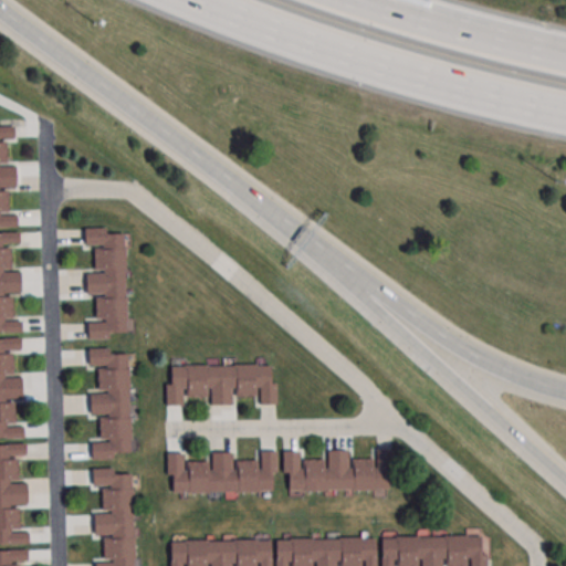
[(13,126),(0,126),(0,226),(17,226),(17,215),(0,215),(0,212),(8,212),(7,189),(0,189),(0,187),(16,187),(14,166),(0,166),(0,164),(6,164),(6,140),(0,140),(0,138),(13,138),(13,126)]
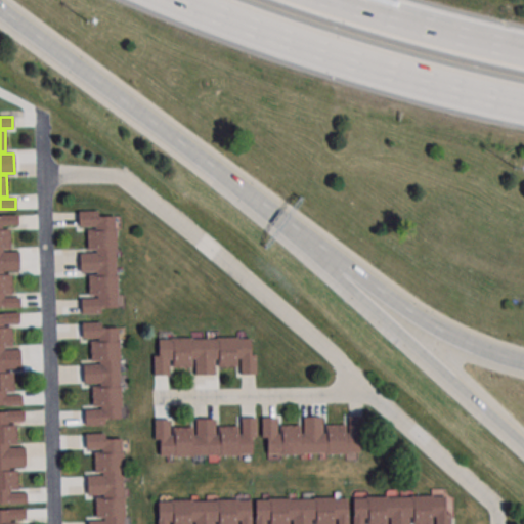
[(78,212),(96,211),(97,217),(115,216),(117,307),(100,308),(101,313),(81,314),(81,298),(96,298),(96,296),(89,296),(88,274),(96,274),(96,272),(80,272),(80,253),(95,253),(95,250),(87,251),(87,229),(95,229),(95,227),(79,227),(78,212)]
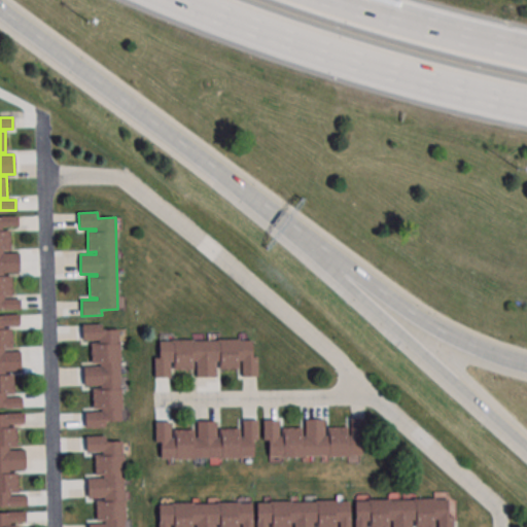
[(16,216),(0,216),(0,309),(20,309),(20,299),(3,299),(3,296),(11,295),(10,275),(2,275),(2,273),(19,272),(18,252),(2,253),(2,251),(9,250),(9,230),(1,230),(1,227),(18,226),(16,216)]
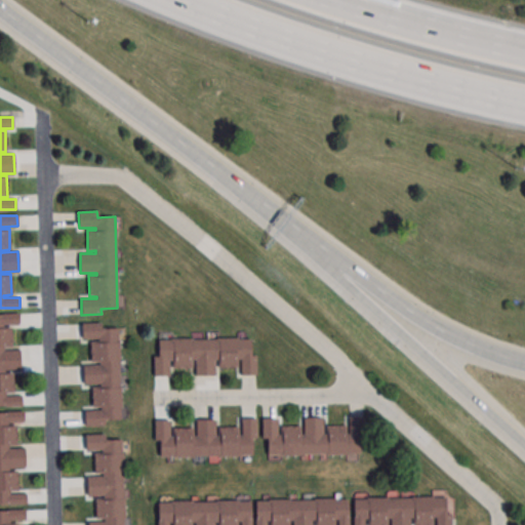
[(18,314),(0,314),(0,406),(22,406),(21,396),(5,396),(5,393),(12,393),(12,372),(4,372),(4,370),(19,369),(19,350),(4,351),(4,348),(11,348),(10,327),(2,327),(2,325),(18,324),(18,314)]
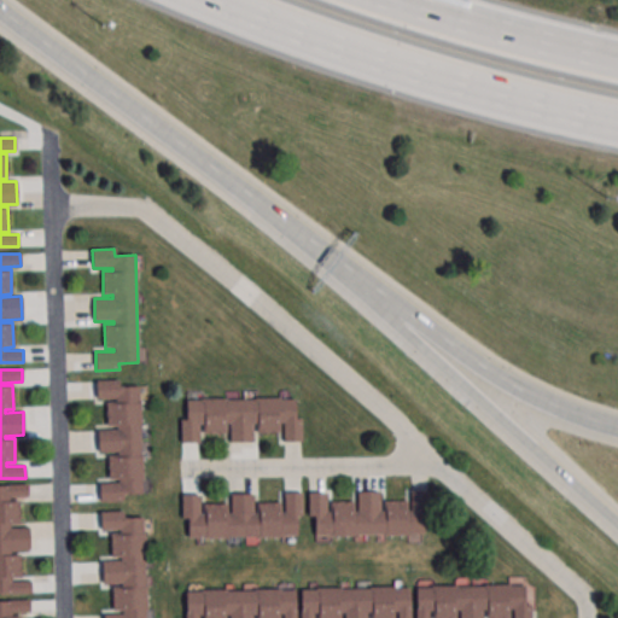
[(97,380),(118,380),(118,386),(139,386),(143,494),(123,494),(123,501),(100,501),(99,483),(118,483),(118,479),(109,479),(108,455),(117,455),(117,453),(99,453),(98,430),(116,429),(116,426),(108,426),(106,402),(116,401),(116,398),(97,400),(97,380)]
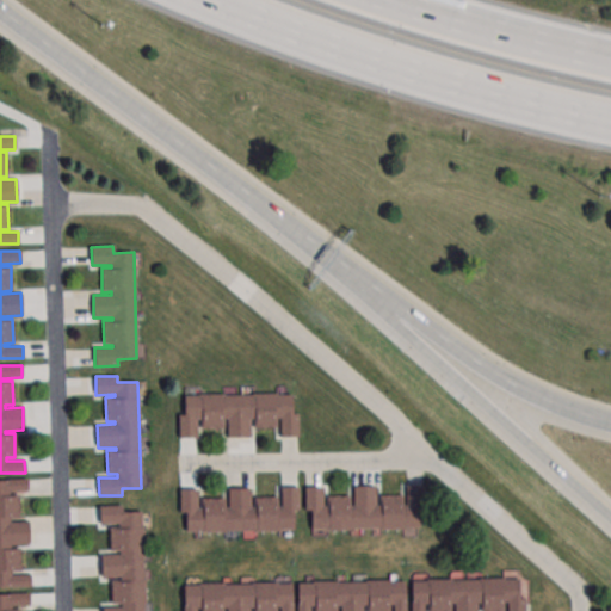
[(178,439),(177,415),(183,415),(183,395),(290,393),(290,413),(296,413),(297,434),(279,436),(279,417),(276,417),(276,427),(252,429),(252,418),(250,418),(250,437),(227,438),(227,419),(223,419),(223,429),(198,430),(198,420),(196,420),(197,439),(178,439)]
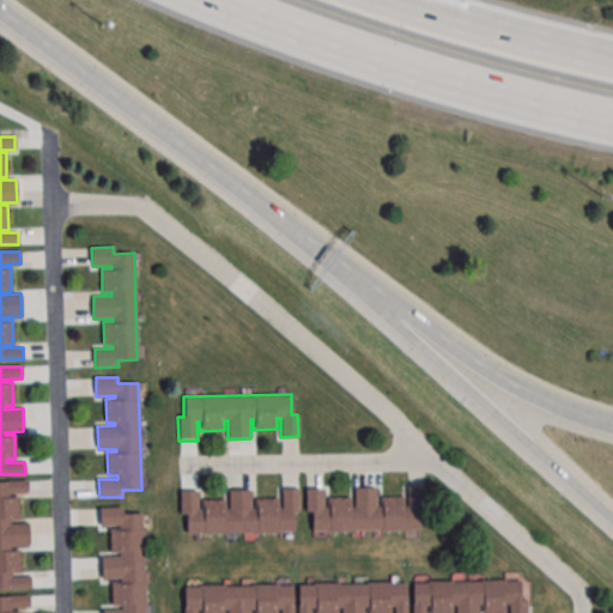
[(28,480),(0,480),(0,588),(30,588),(30,576),(12,576),(12,574),(20,572),(19,548),(11,548),(11,546),(29,545),(28,522),(10,523),(10,520),(19,520),(18,496),(8,496),(8,493),(28,492),(28,480)]
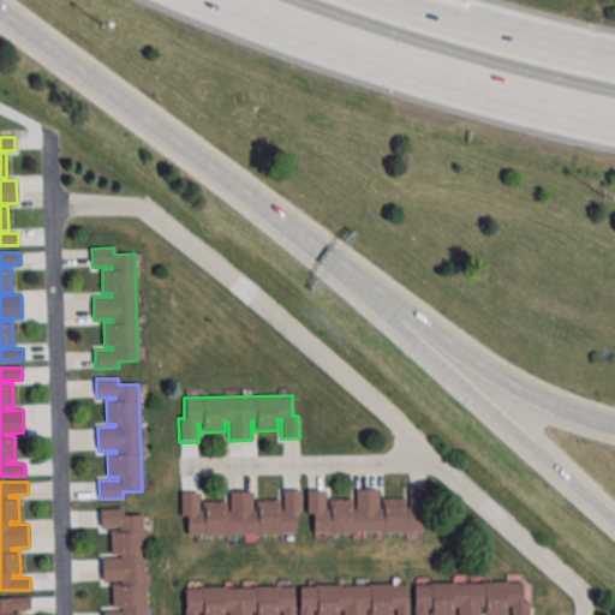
[(305,491),(305,514),(311,514),(311,535),(421,532),(419,512),(425,512),(425,490),(407,490),(408,508),(405,508),(405,497),(380,499),(380,508),(377,508),(377,489),(354,490),(354,509),(352,509),(351,499),(327,500),(327,509),(324,509),(324,490),(305,491)]
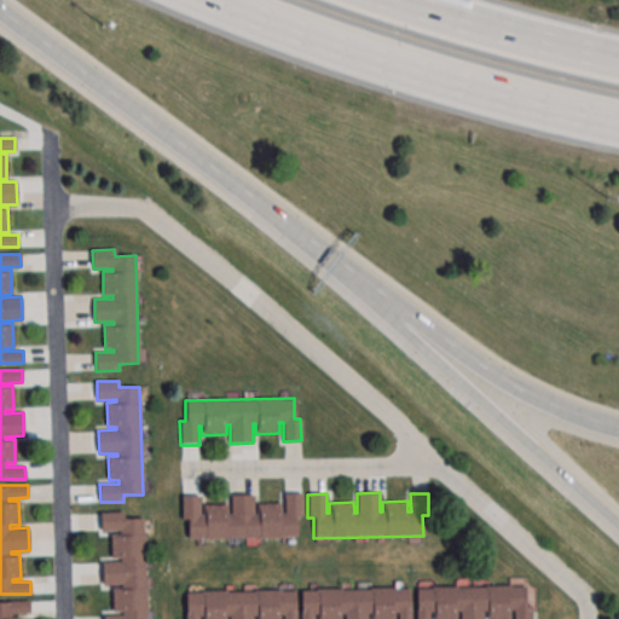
[(180,496),(181,520),(187,519),(187,539),(296,537),(296,518),(302,516),(301,495),(284,495),(284,513),(281,514),(281,503),(256,503),(256,514),(254,514),(254,495),(231,495),(231,514),(227,514),(227,504),(202,504),(203,514),(201,514),(200,495),(180,496)]
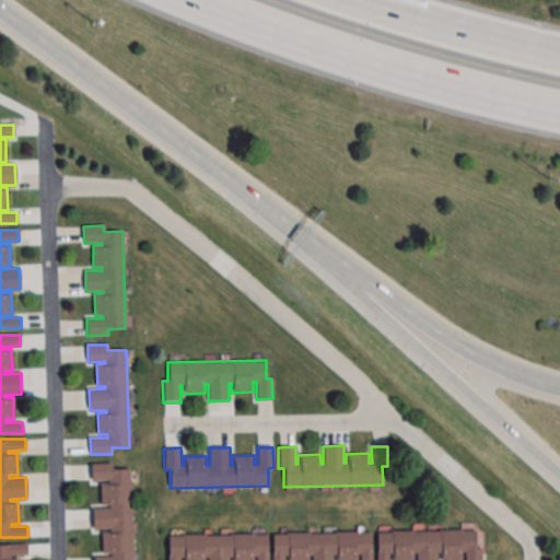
[(91,464),(111,464),(111,469),(129,468),(131,559),(93,559),(93,557),(111,556),(111,553),(102,553),(102,532),(109,531),(109,528),(93,529),(92,509),(109,508),(108,505),(101,505),(100,482),(108,482),(108,480),(91,481),(91,464)]
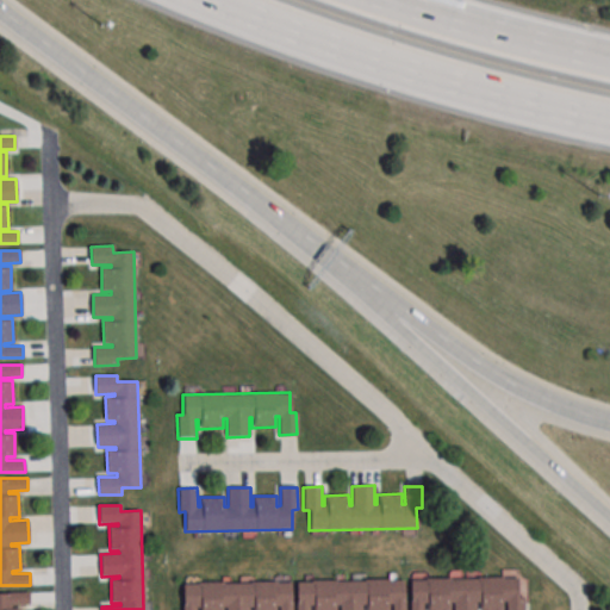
[(410,609),(410,579),(522,577),(523,595),(524,597),(524,609),(508,609),(508,601),(503,601),(503,609),(479,609),(479,602),(475,602),(475,609),(454,609),(454,602),(450,602),(450,609),(427,609),(427,603),(423,603),(423,609),(410,609)]
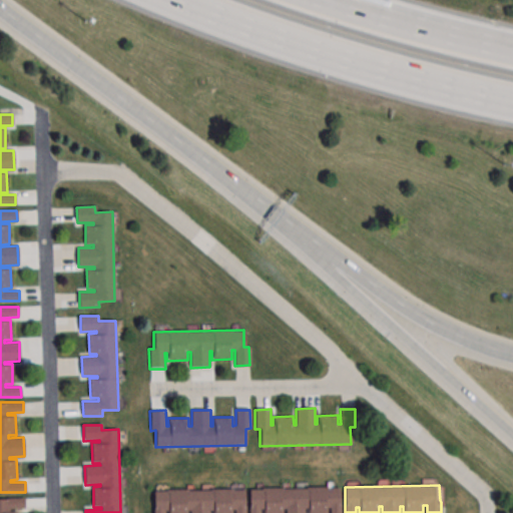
[(248,512),(248,489),(339,487),(340,504),(341,505),(341,512),(330,512),(330,507),(327,507),(327,512),(307,512),(307,508),(305,508),(305,512),(286,512),(286,508),(283,509),(283,512),(263,512),(263,509),(260,510),(260,512),(248,512)]
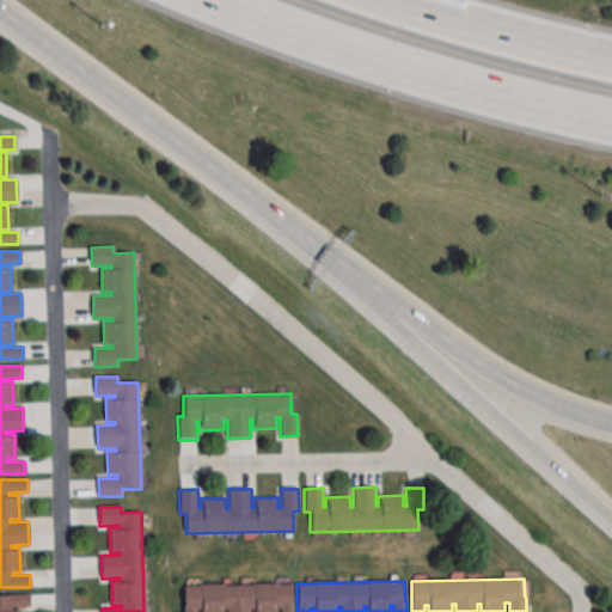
[(183,611),(183,586),(292,583),(292,603),(293,604),(293,611),(281,611),(281,607),(277,607),(277,611),(254,611),(254,609),(250,609),(250,611),(228,611),(228,609),(224,609),(224,611),(200,611),(200,610),(197,610),(197,611),(183,611)]
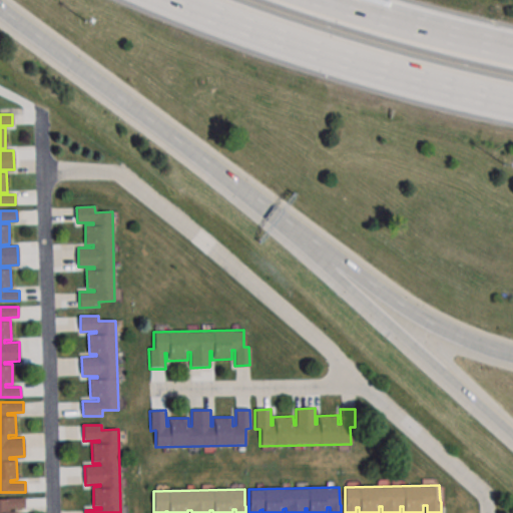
[(24,497),(0,497),(0,512),(17,512),(17,510),(9,510),(9,508),(25,508),(24,497)]
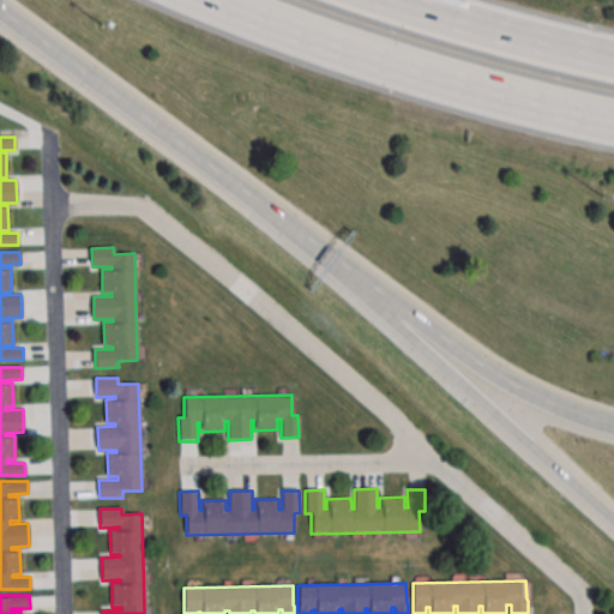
All buildings are outlined.
